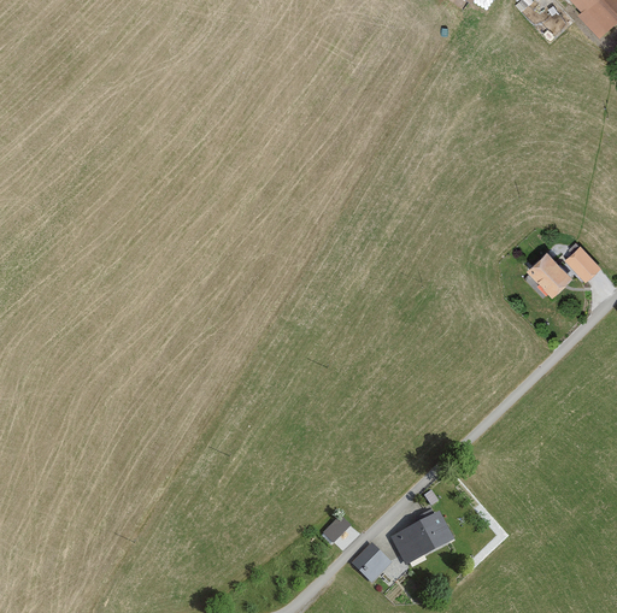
[(616,18),(616,0),(570,0),(581,10),(576,15),(598,36),(616,18)]
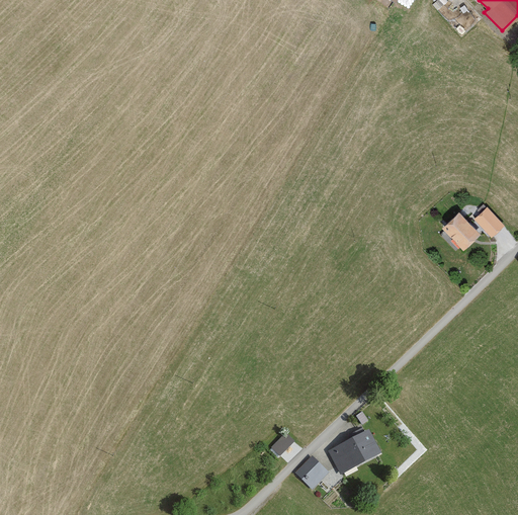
[(503,224),(486,206),(473,218),(491,236),(503,224)]
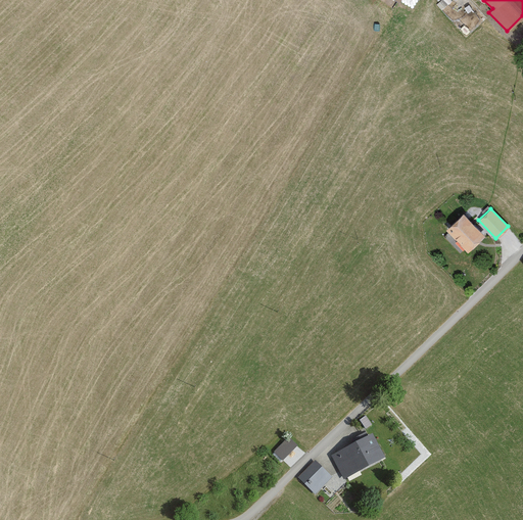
[(484,235),(462,211),(444,229),(467,251),(484,235)]
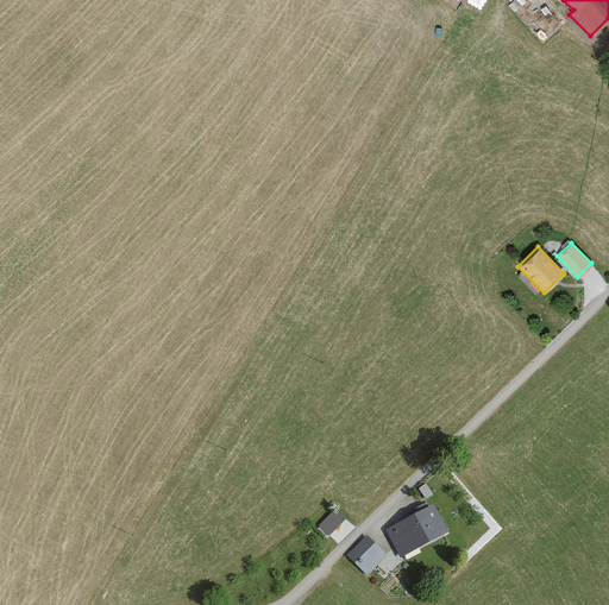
[(432,495),(425,486),(420,490),(426,498),(432,495)]
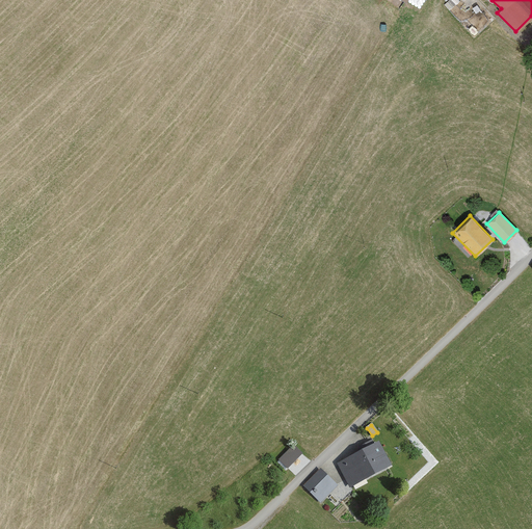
[(390,465),(377,442),(338,465),(350,486),(390,465)]
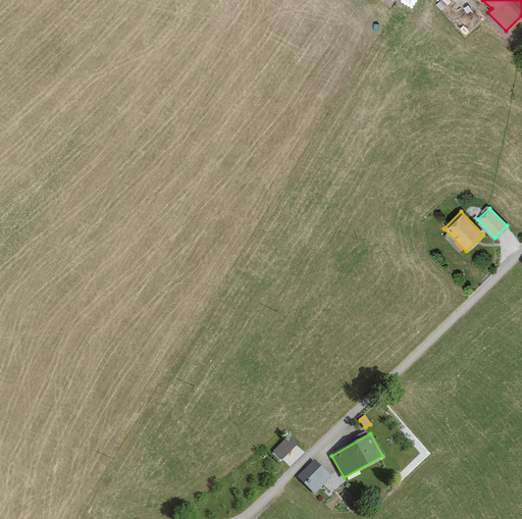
[(296,445),(288,436),(273,452),(281,459),(296,445)]
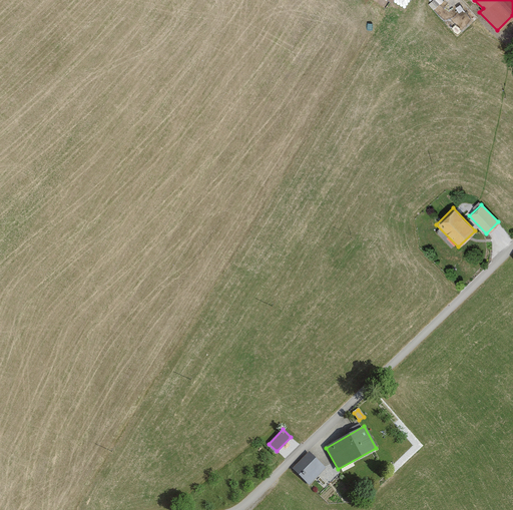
[(324,468),(308,453),(292,468),(308,484),(324,468)]
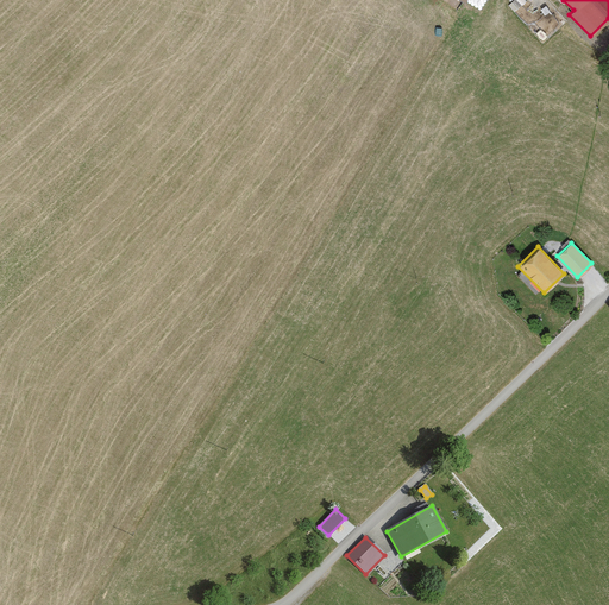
All buildings are outlined.
